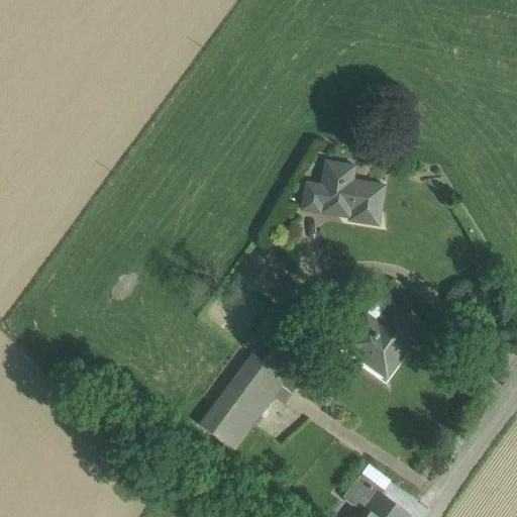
[(354,166),(324,161),(320,185),(305,182),(301,209),(319,212),(320,205),(379,214),(380,214),(384,185),(351,180),(351,179),(354,166)]
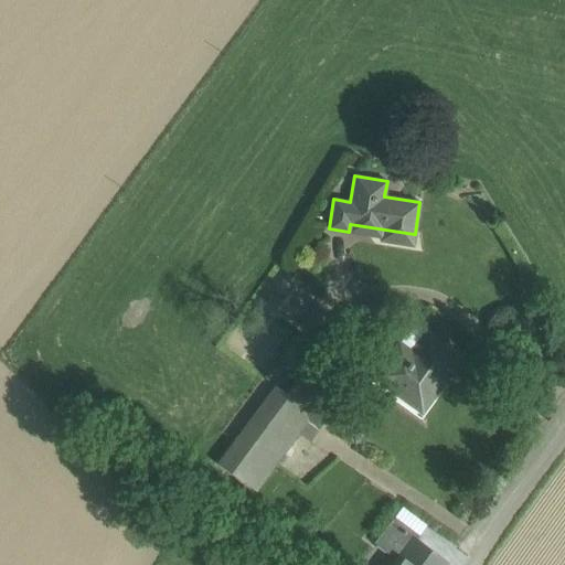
[(350,224),(349,232),(381,237),(380,241),(412,246),(414,234),(350,224)]
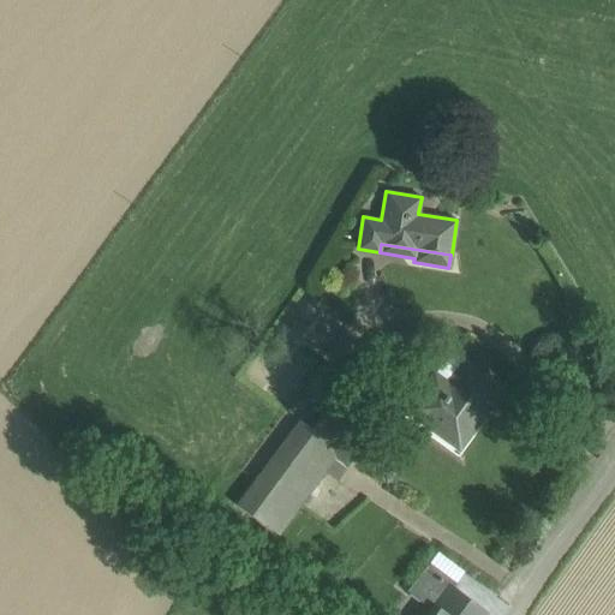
[(449,371),(442,380),(434,374),(412,404),(435,421),(433,428),(452,443),(470,419),(476,423),(501,387),(465,360),(454,375),(449,371)]
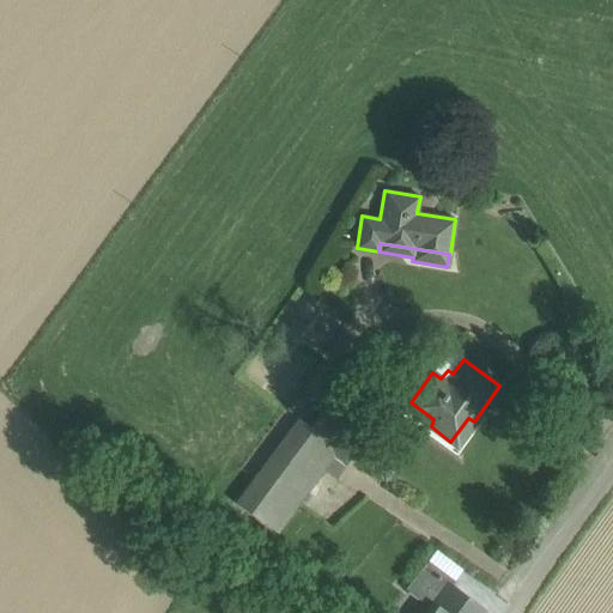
[(370,432),(329,402),(311,429),(305,436),(334,456),(346,465),(370,432)]
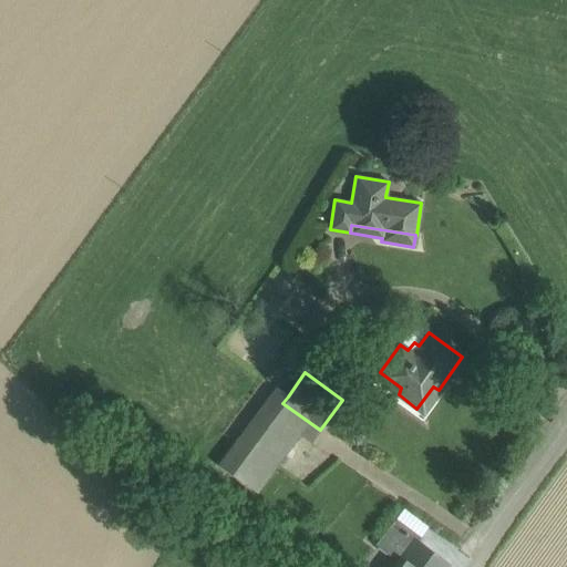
[(276,388),(218,465),(257,493),(309,422),(282,403),(288,397),(276,388)]
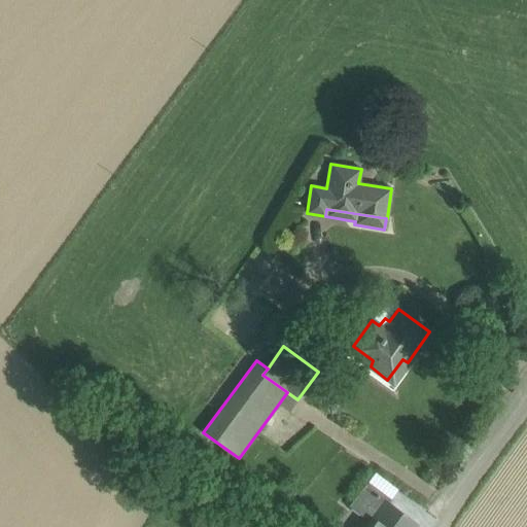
[(367,483),(348,506),(371,523),(386,503),(387,504),(391,499),(367,483)]
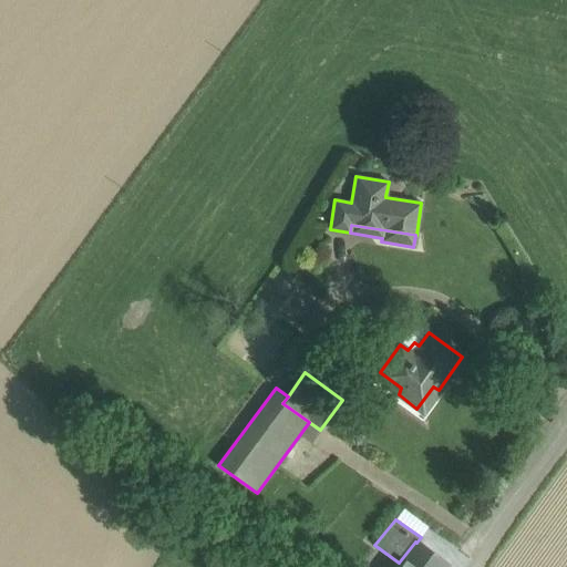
[(399,563),(395,566),(444,566),(446,565),(416,543),(415,542),(399,563)]
